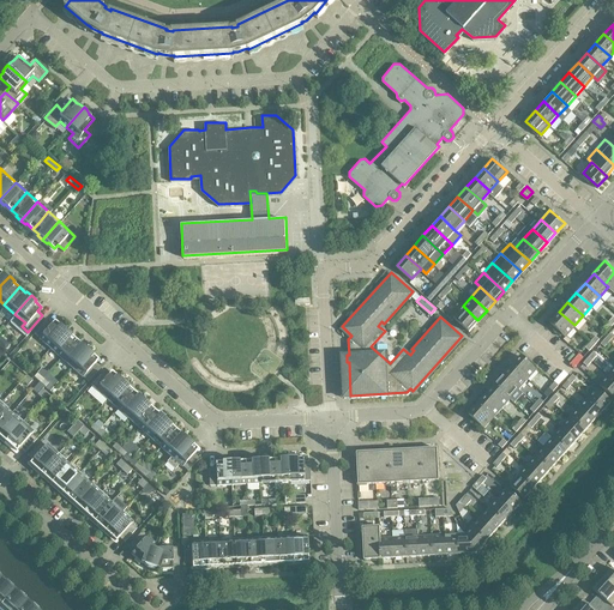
[(469,330),(477,320),(463,306),(453,316),(469,330)]
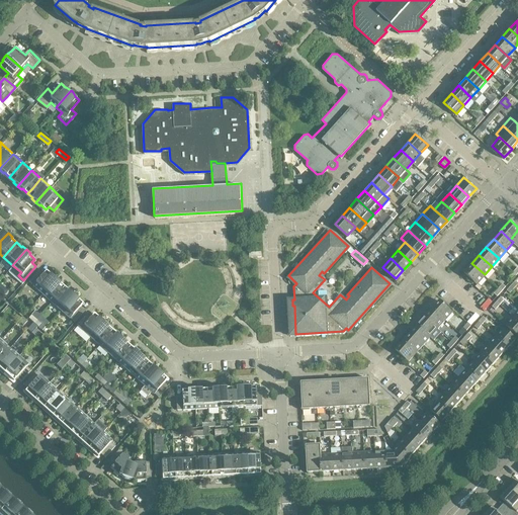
[(485,274),(471,263),(464,271),(477,282),(485,274)]
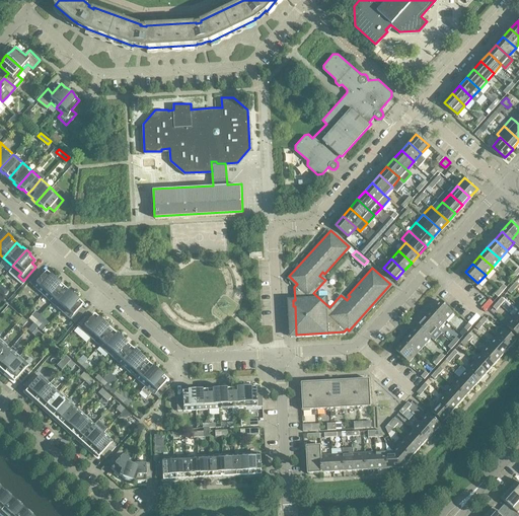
[(43,273),(39,269),(28,280),(33,284),(32,284),(43,292),(56,277),(52,273),(51,274),(46,270),(43,273)]
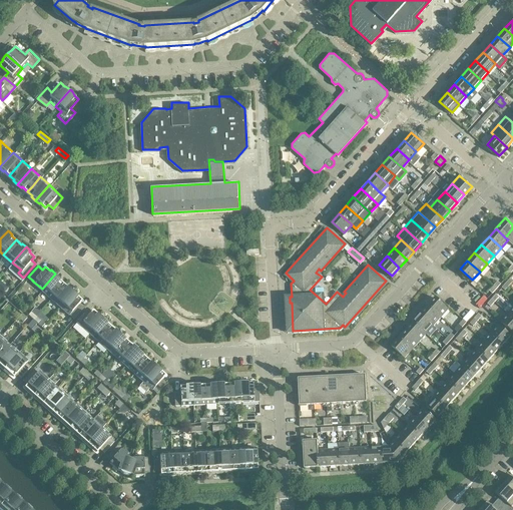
[(55,274),(42,289),(50,297),(63,283),(58,278),(59,277),(55,274)]
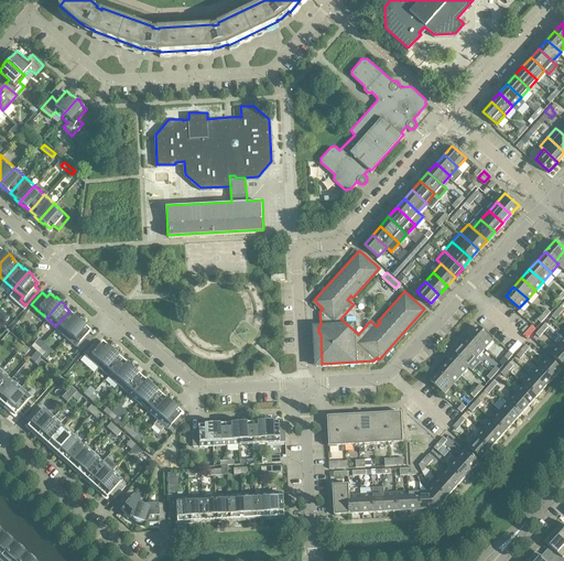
[(69,311),(55,326),(65,335),(80,319),(76,314),(75,315),(69,311)]
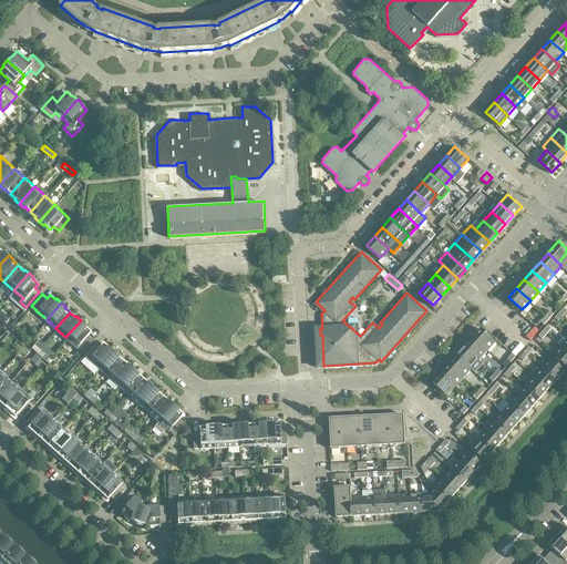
[(81,320),(65,337),(76,346),(81,350),(92,338),(86,334),(90,330),(84,325),(85,324),(81,320)]
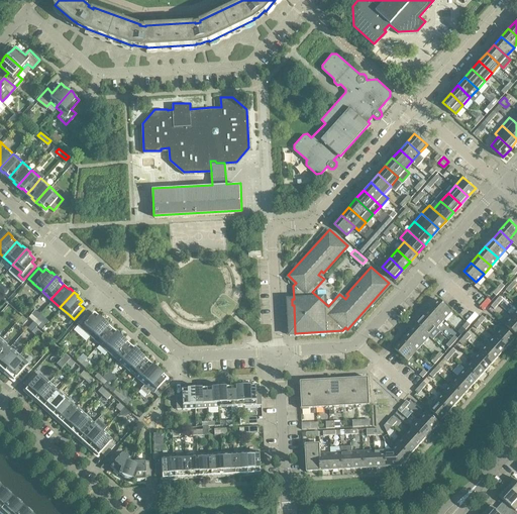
[(439,298),(431,306),(444,318),(451,309),(439,298)]
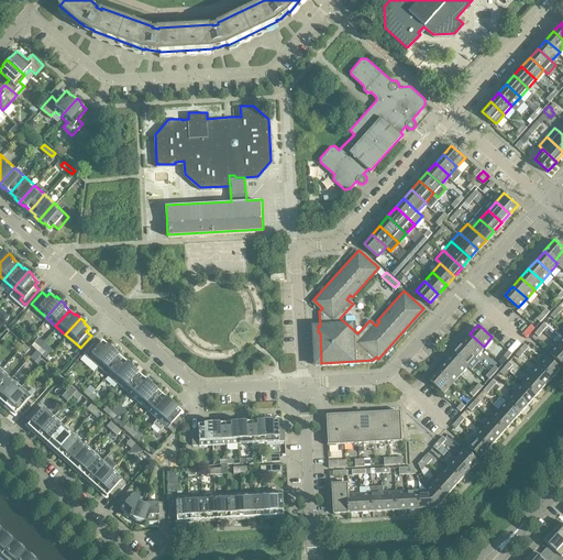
[(484,347),(470,333),(462,342),(475,355),(484,347)]
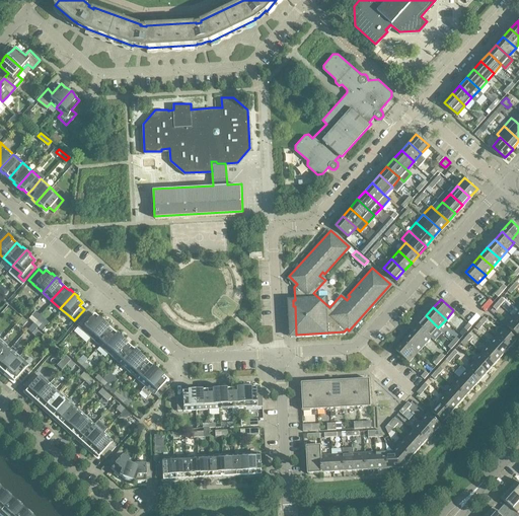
[(91,315),(86,311),(77,322),(81,326),(90,336),(104,319),(100,316),(99,317),(94,312),(91,315)]
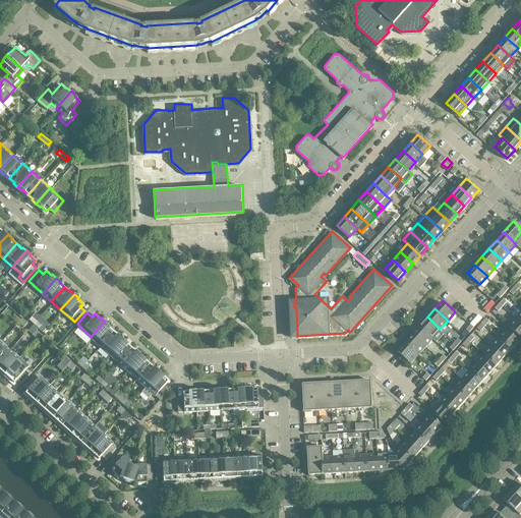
[(26,321),(21,315),(17,321),(22,325),(26,321)]
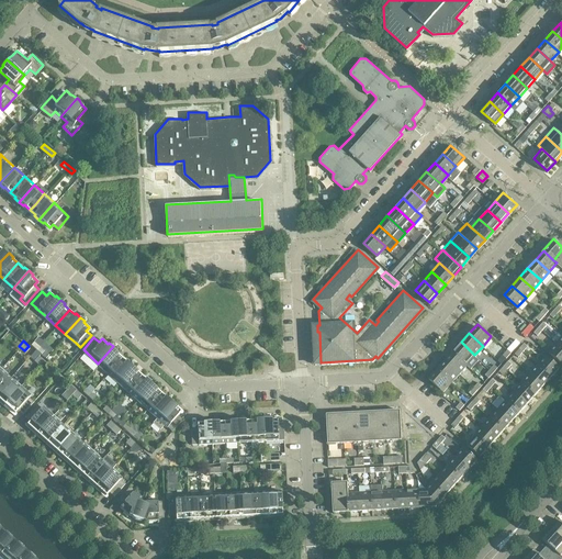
[(474,355),(461,342),(453,351),(467,364),(474,355)]
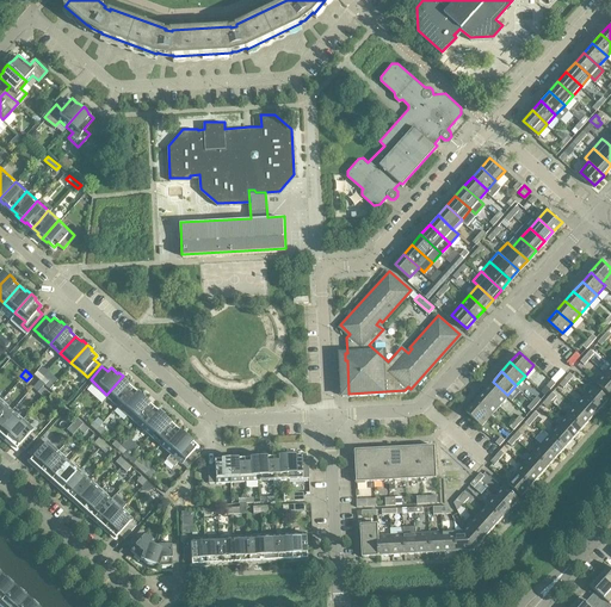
[(610,376),(605,371),(596,381),(610,394),(610,392),(610,376)]
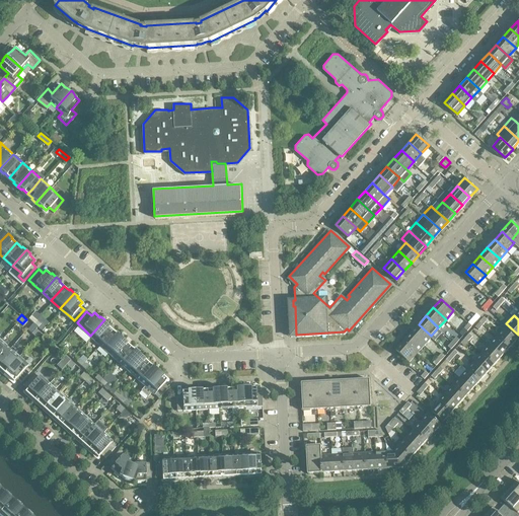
[(104,319),(90,336),(99,344),(113,328),(107,324),(108,323),(104,319)]
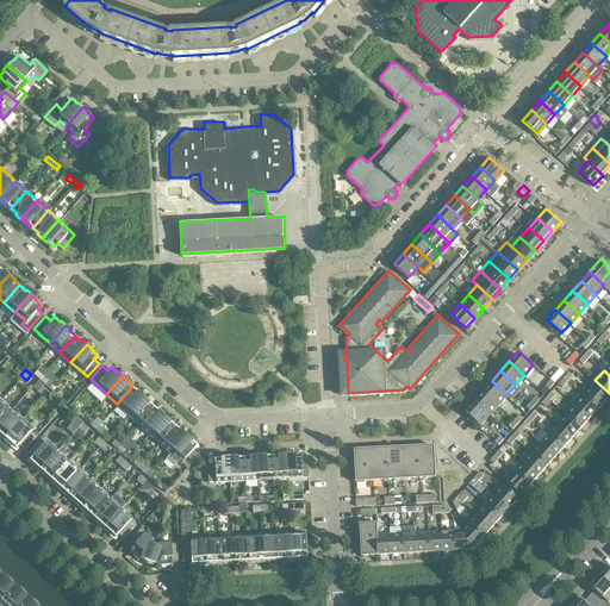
[(506,394),(492,381),(484,391),(498,404),(506,394)]
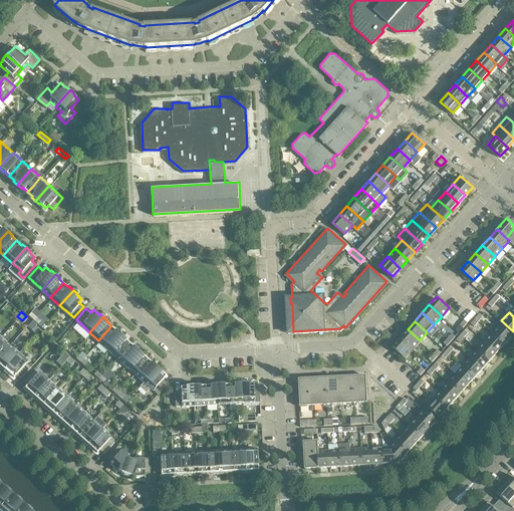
[(34,323),(32,326),(31,327),(35,332),(39,327),(34,323)]
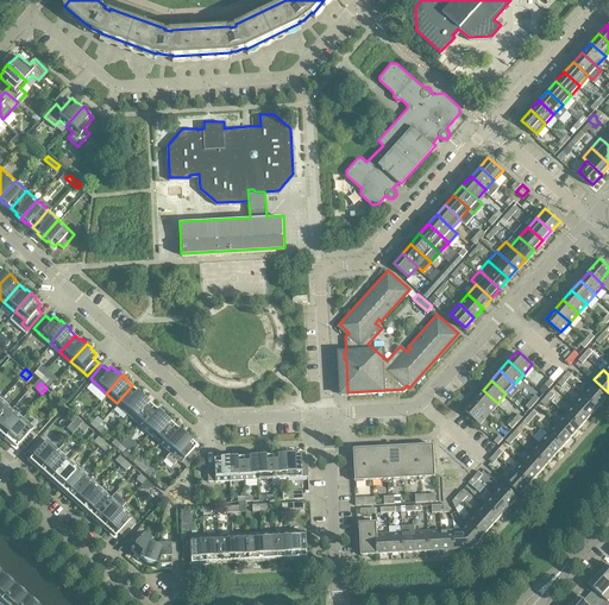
[(591,383),(582,392),(597,405),(606,396),(591,383)]
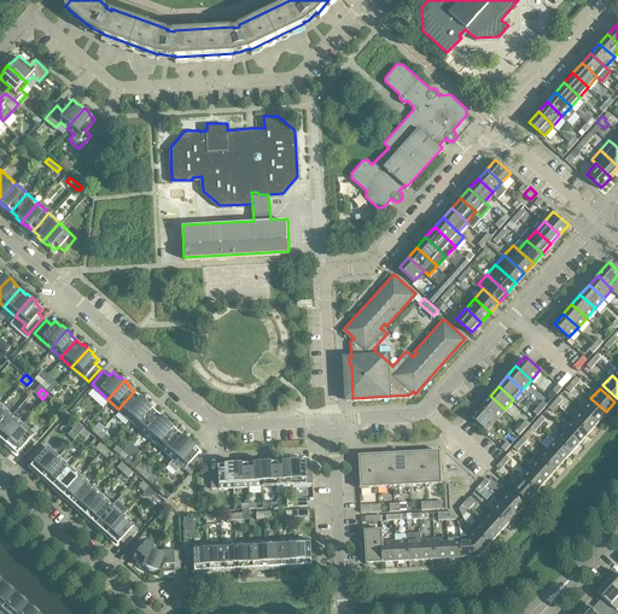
[(134,391),(118,409),(129,419),(146,399),(141,396),(140,397),(134,391)]
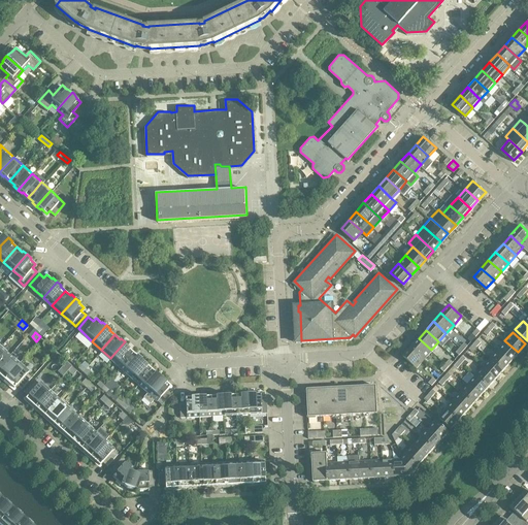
[(431,350),(419,338),(410,347),(424,358),(431,350)]
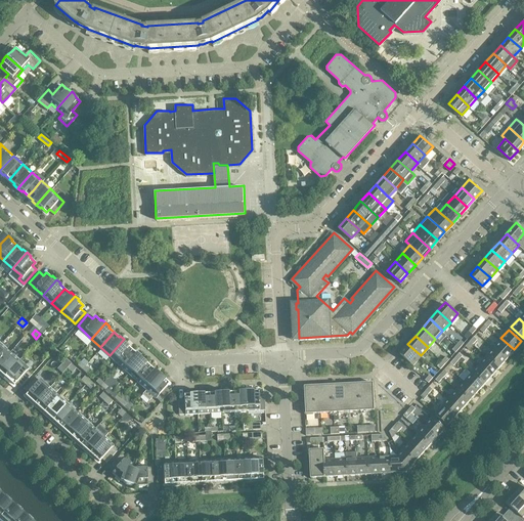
[(500,338),(493,346),(507,357),(514,349),(500,338)]
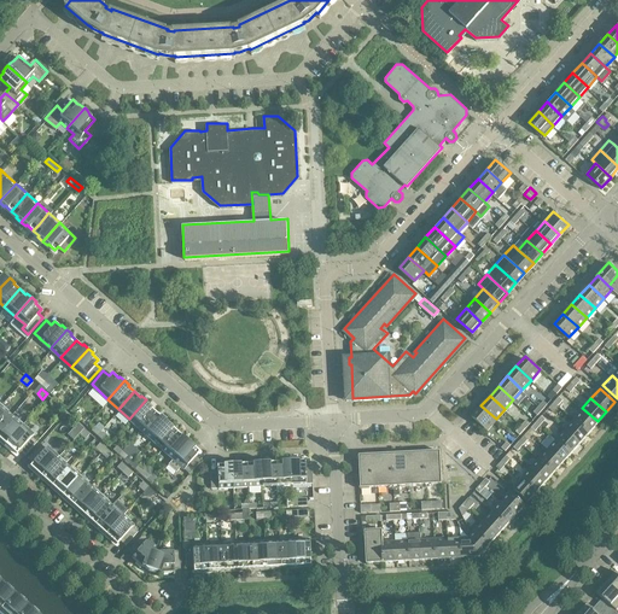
[(146,399),(129,419),(140,428),(156,410),(150,405),(151,404),(146,399)]
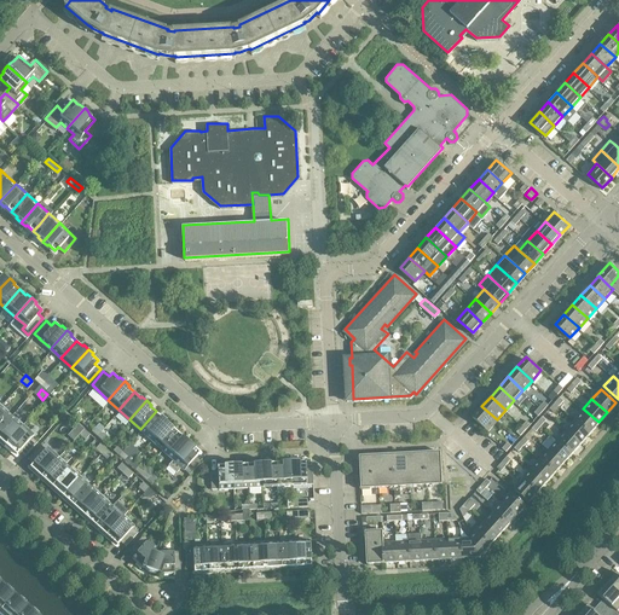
[(1,402),(0,404),(0,425),(11,413),(7,410),(9,408),(1,402)]
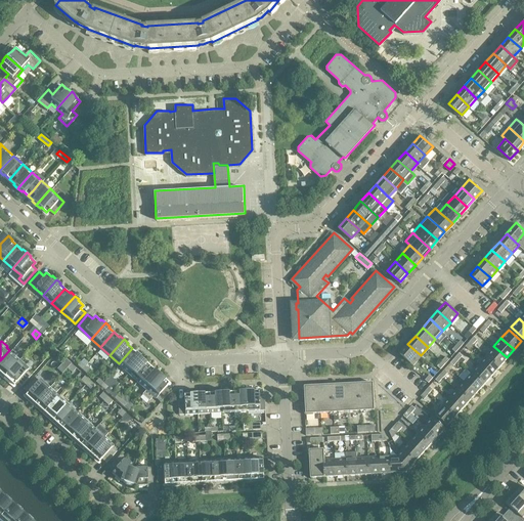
[(421,355),(407,344),(400,352),(412,363),(421,355)]
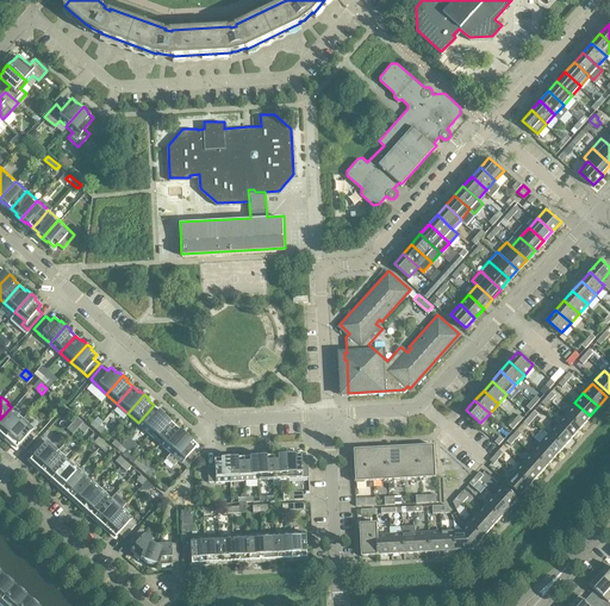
[(574,403),(566,412),(580,425),(590,416),(574,403)]
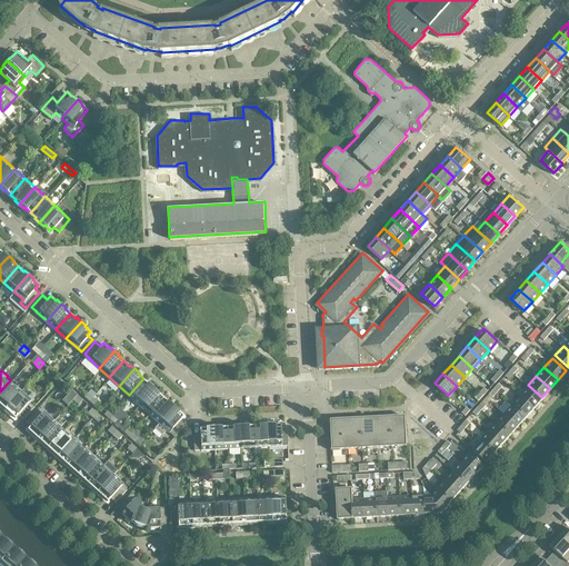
[(143,378),(129,395),(139,404),(153,386),(149,383),(148,384),(143,378)]
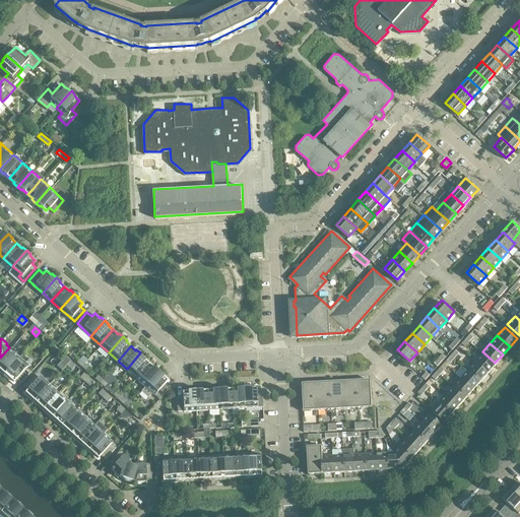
[(9,347),(0,358),(0,370),(1,371),(3,373),(19,354),(14,349),(13,350),(9,347)]
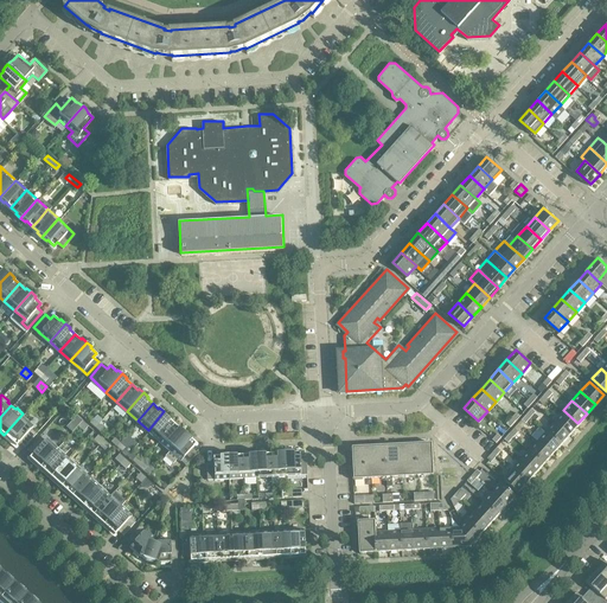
[(563,410),(555,419),(569,432),(577,423),(563,410)]
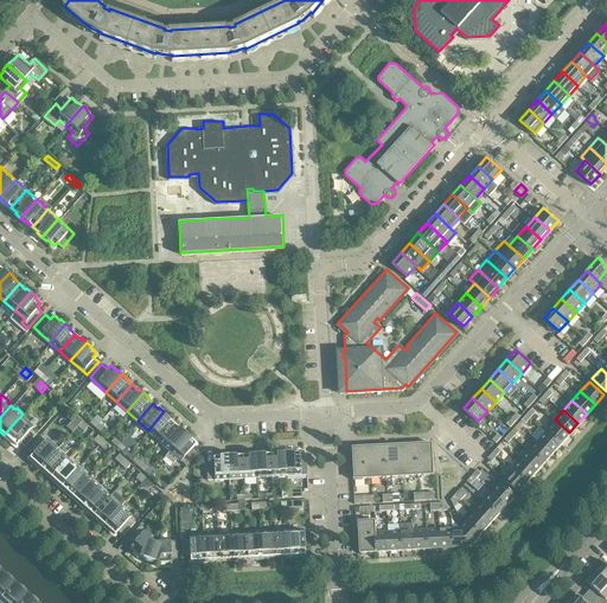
[(164,411),(148,430),(159,440),(173,422),(168,417),(168,416),(164,411)]
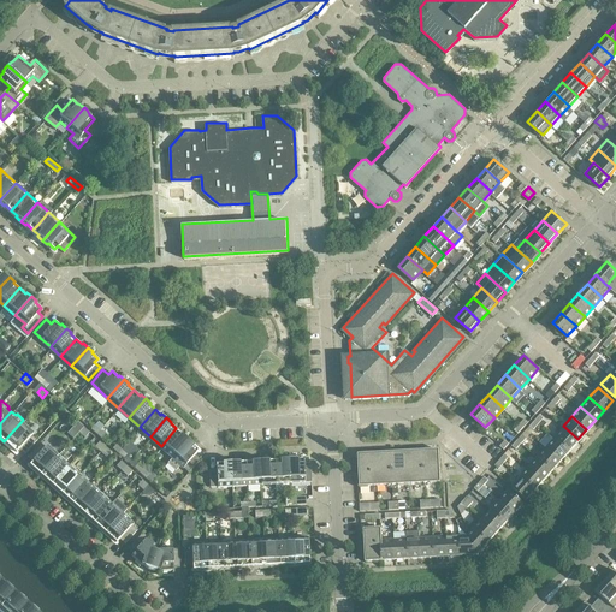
[(23,420),(4,441),(6,444),(11,446),(16,450),(19,446),(24,451),(36,438),(31,433),(33,431),(29,427),(30,426),(23,420)]
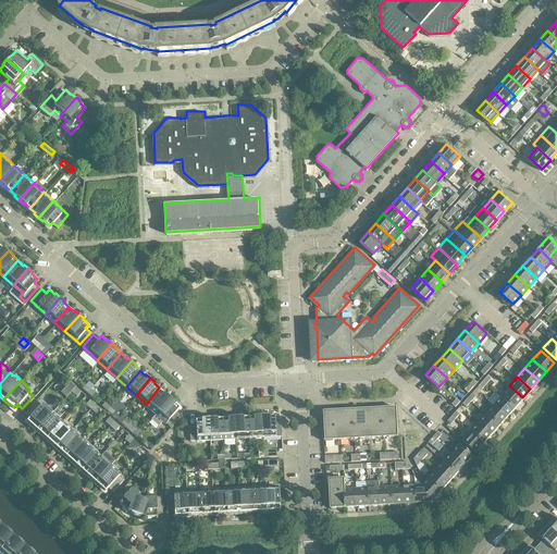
[(87,391),(91,385),(86,381),(82,385),(87,391)]
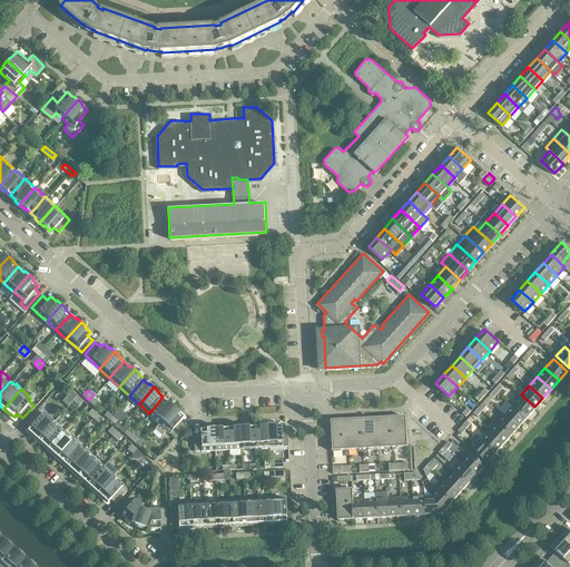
[(78,403),(82,398),(77,393),(72,399),(78,403)]
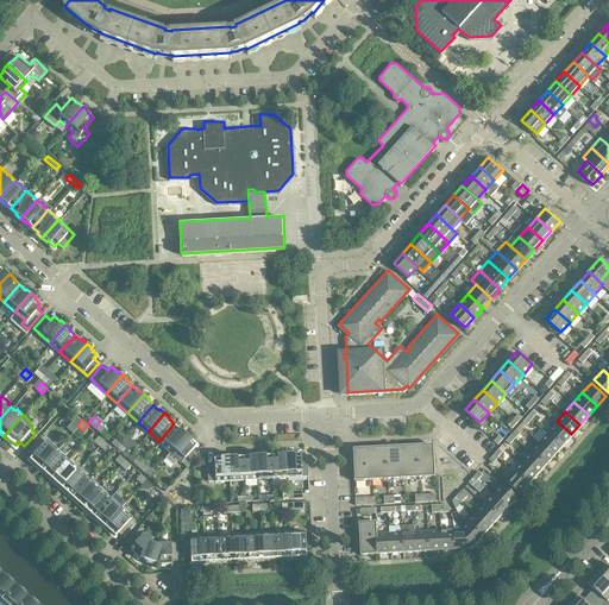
[(95,427),(101,432),(106,427),(100,421),(95,427)]
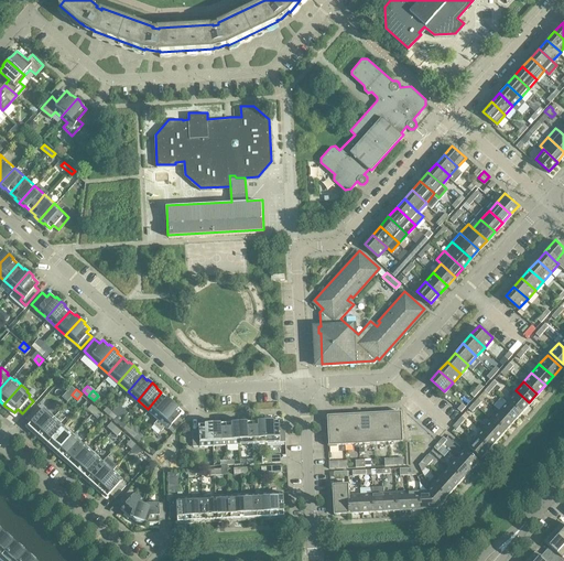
[(516,390),(508,399),(521,411),(529,402),(516,390)]
